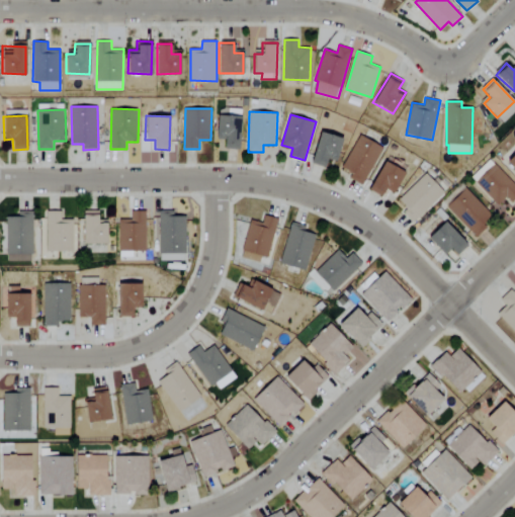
[(337,160),(341,137),(318,133),(312,164),(325,166),(327,158),(337,160)]
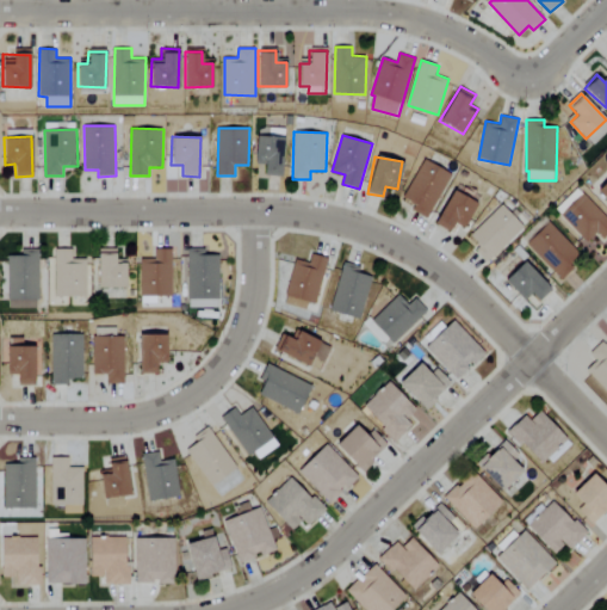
[(451,172),(422,159),(402,203),(431,216),(451,172)]
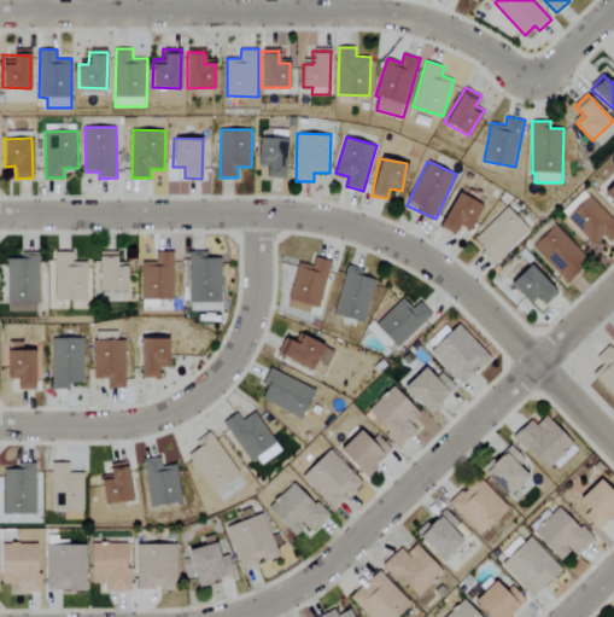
[(613,181),(603,192),(613,202),(613,181)]
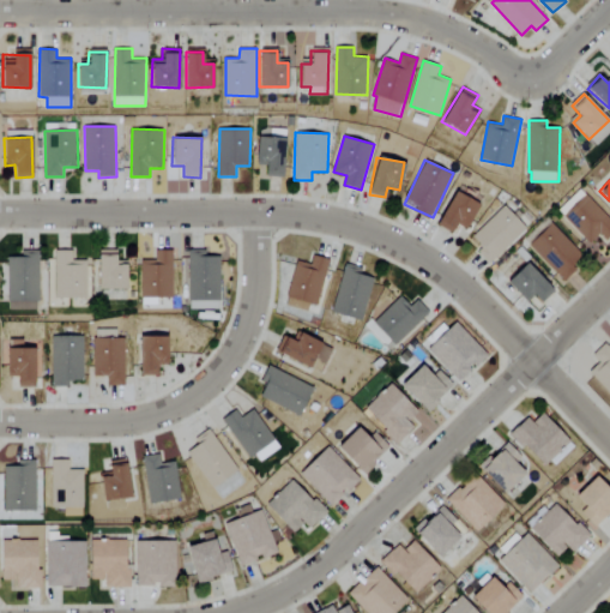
[(457,222),(467,228),(479,204),(454,191),(438,224),(452,232),(457,222)]
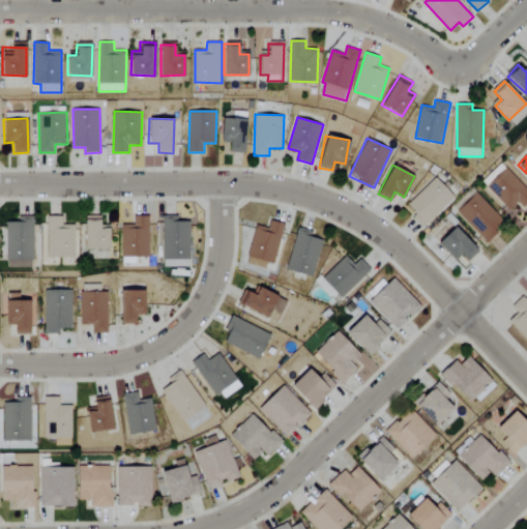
[(523,207),(526,203),(526,187),(507,167),(488,185),(510,210),(519,202),(523,207)]
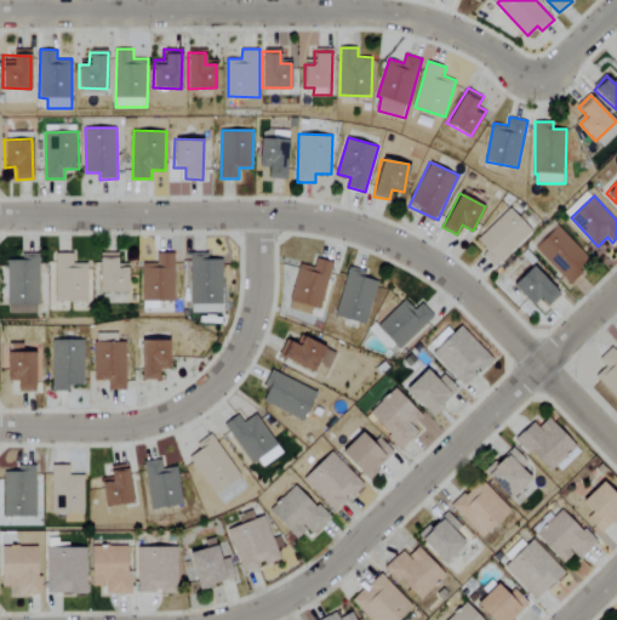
[(497,265),(532,232),(510,209),(476,242),(497,265)]
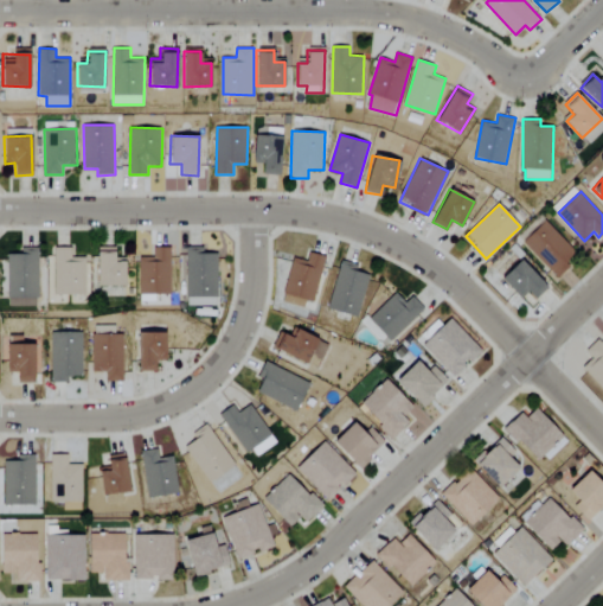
[(579,254),(546,219),(524,241),(556,275),(579,254)]
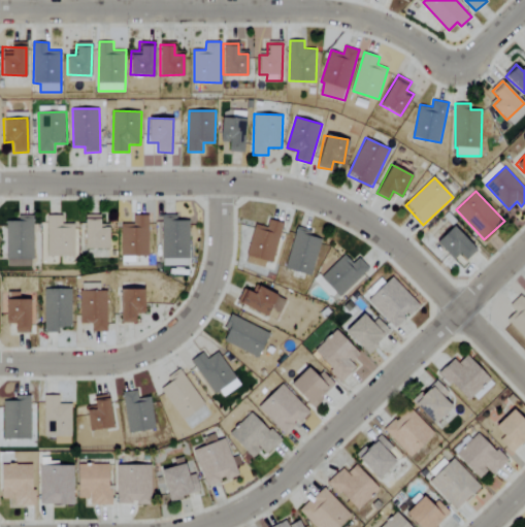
[(108,249),(108,228),(99,228),(100,215),(84,213),(84,248),(108,249)]
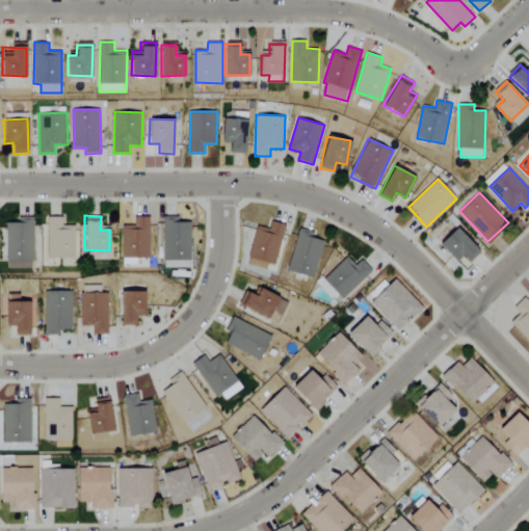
[(179,221),(179,215),(164,216),(165,267),(192,267),(191,221),(179,221)]
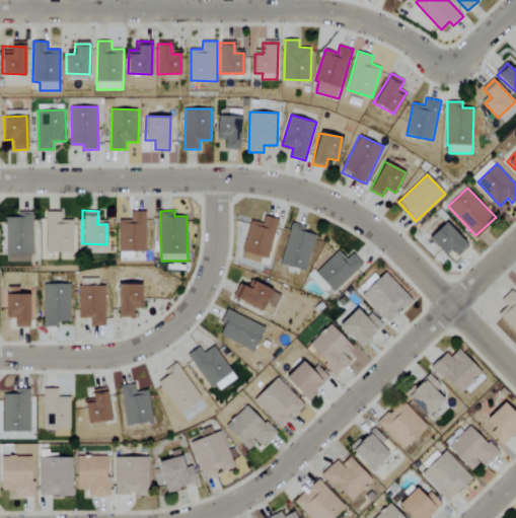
[(33,211),(18,211),(18,217),(7,216),(6,254),(18,254),(18,260),(33,260),(33,211)]
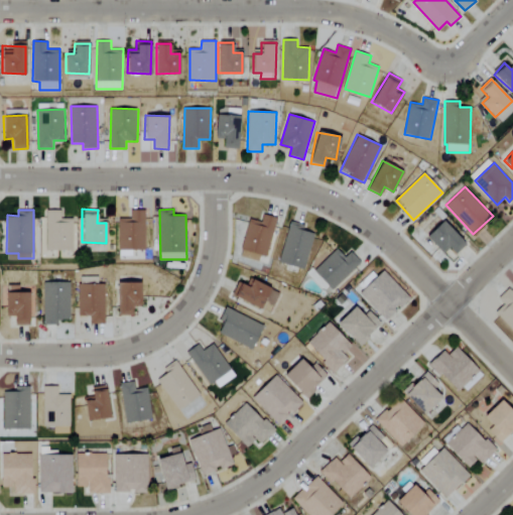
[(74,250),(74,219),(61,218),(61,210),(47,210),(46,250),(74,250)]
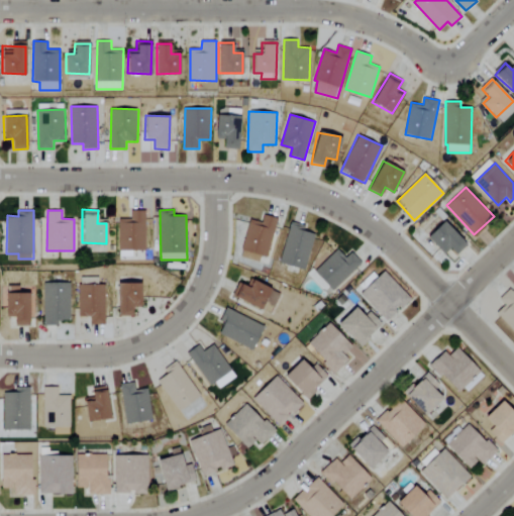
[(120,218),(120,252),(147,251),(146,210),(132,210),(132,218),(120,218)]
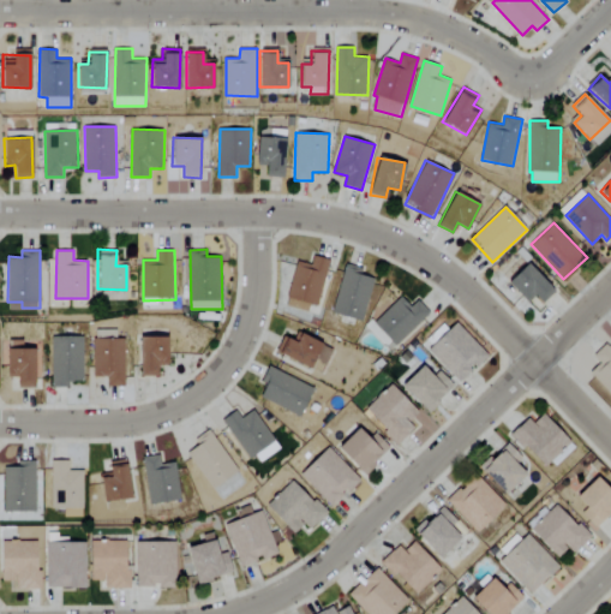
[(497,270),(528,303),(535,296),(544,304),(556,292),(519,251),(497,270)]
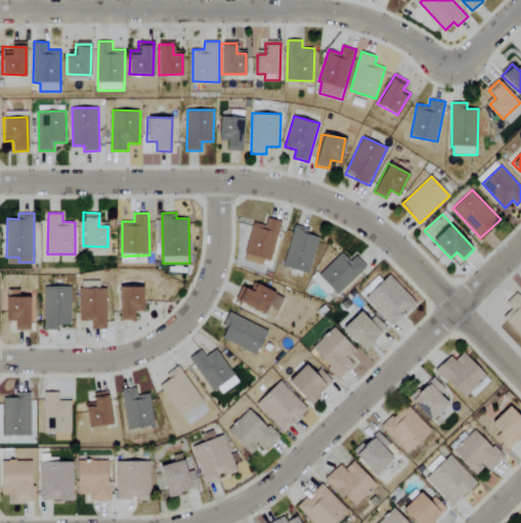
[(254,222),(245,254),(271,261),(283,221),(268,217),(266,225),(254,222)]
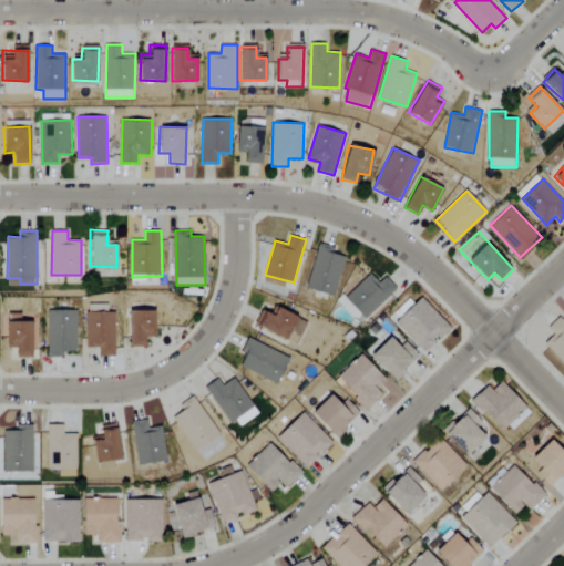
[(335,296),(347,257),(334,254),(336,247),(320,243),(307,288),(335,296)]
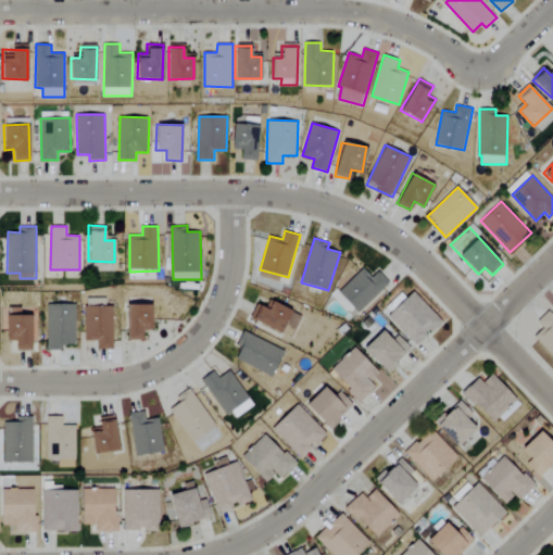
[(380,270),(373,277),(364,268),(339,292),(357,312),(390,281),(380,270)]
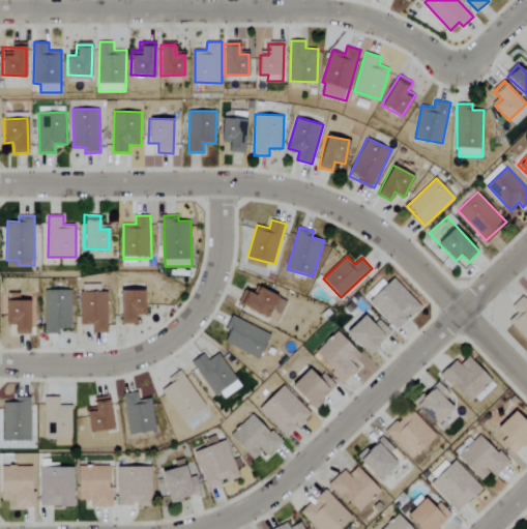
[(397,329),(421,306),(394,276),(370,299),(397,329)]
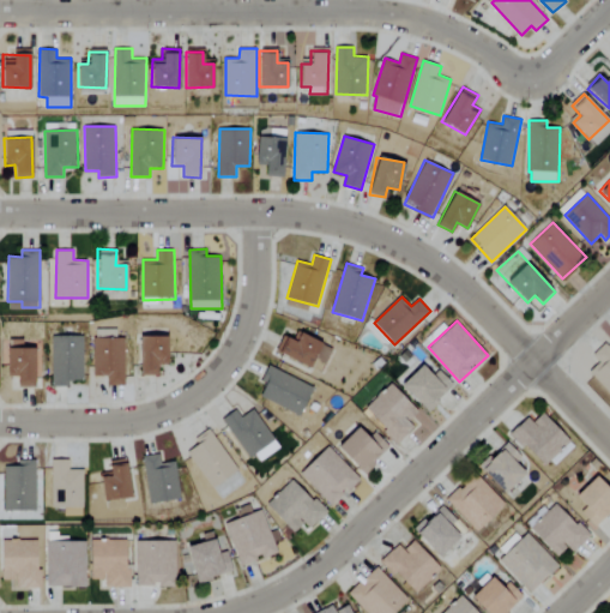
[(295,341),(284,336),(277,352),(321,373),(333,348),(299,332),(295,341)]
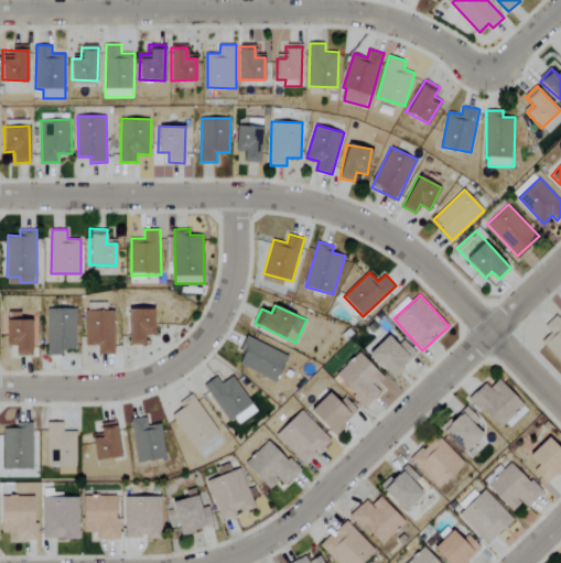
[(50,307),(49,355),(65,355),(65,348),(77,348),(77,309),(50,307)]
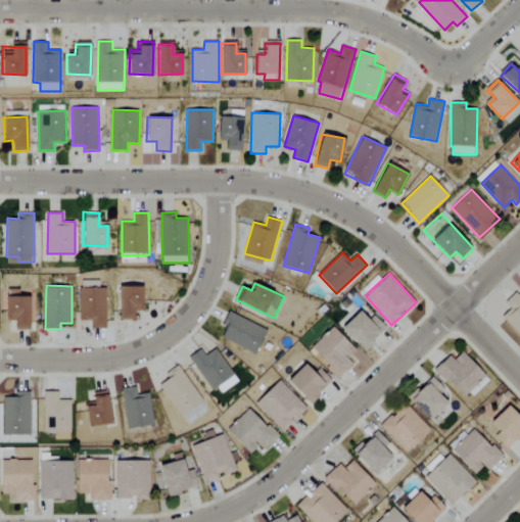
[(136,320),(136,311),(142,310),(142,286),(119,286),(120,320),(136,320)]
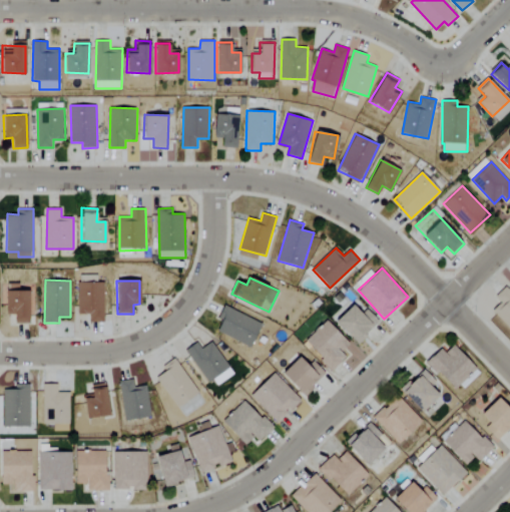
[(79,282),(78,315),(91,315),(91,322),(104,322),(105,282),(79,282)]
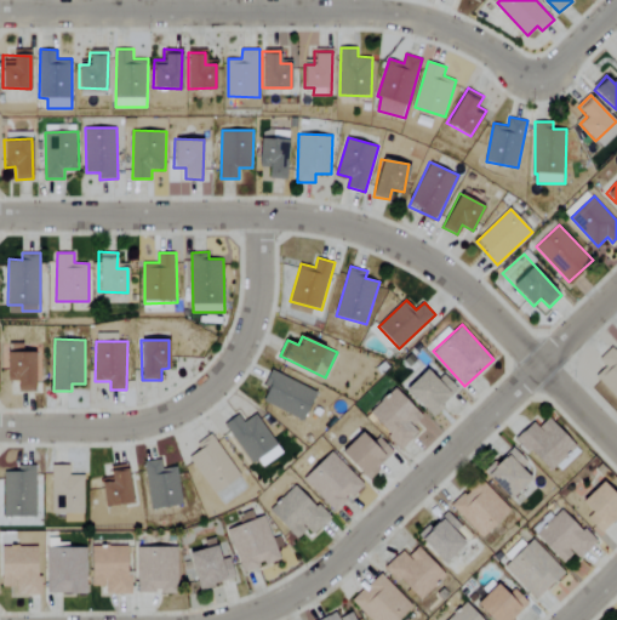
[(600,358),(607,365),(596,375),(616,397),(616,351),(612,347),(600,358)]
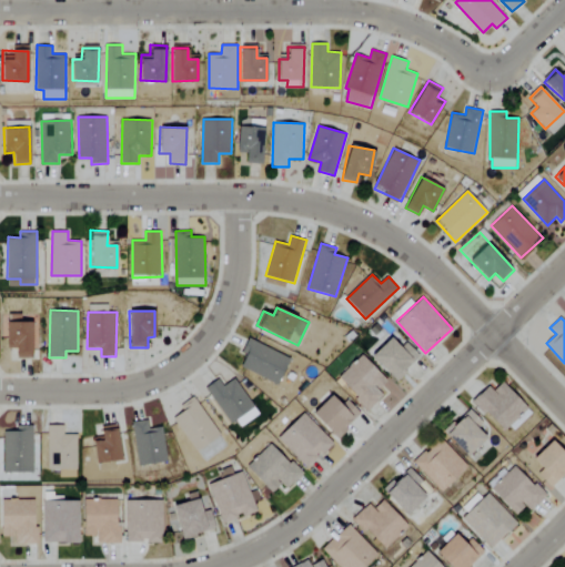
[(6,322),(6,348),(17,348),(17,357),(32,357),(32,322),(19,322),(6,322)]
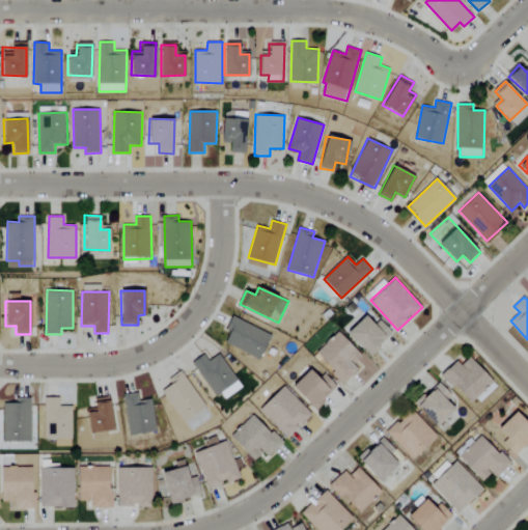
[(381,319),(374,325),(365,314),(346,331),(368,356),(392,333),(381,319)]
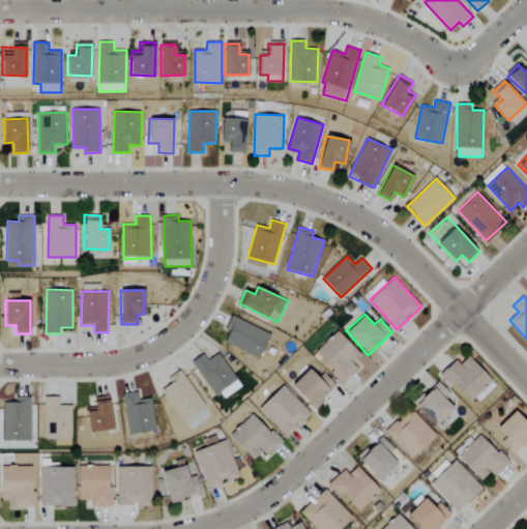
[(225,342),(260,358),(271,333),(232,315),(226,329),(230,331),(225,342)]
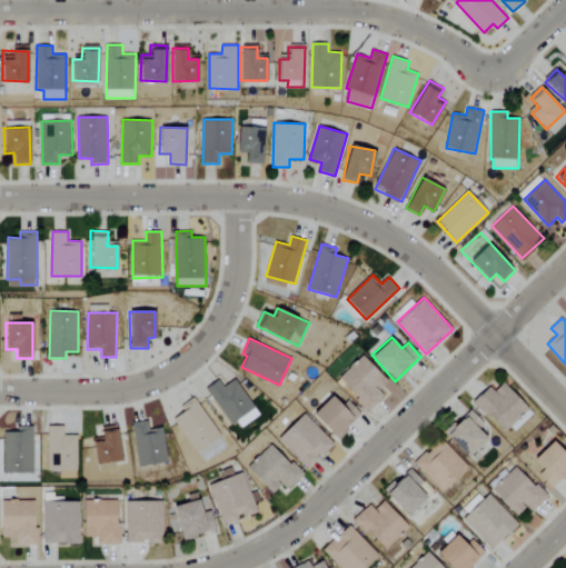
[(385,397),(379,390),(387,381),(363,356),(339,378),(369,410),(385,397)]
